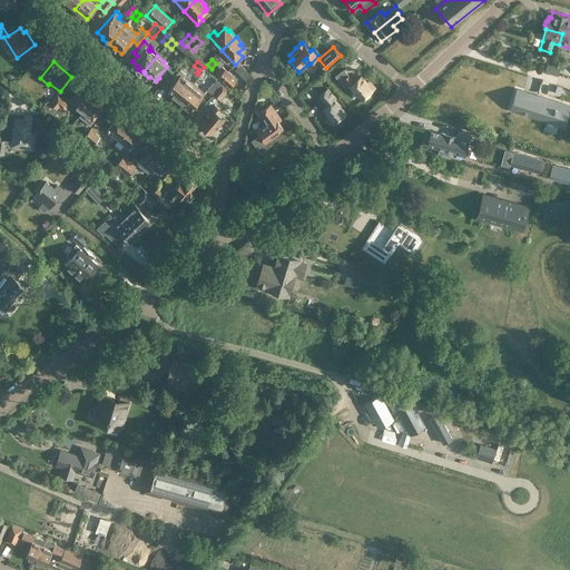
[(229,87),(237,79),(225,68),(225,69),(222,66),(215,74),(218,76),(218,77),(229,87)]
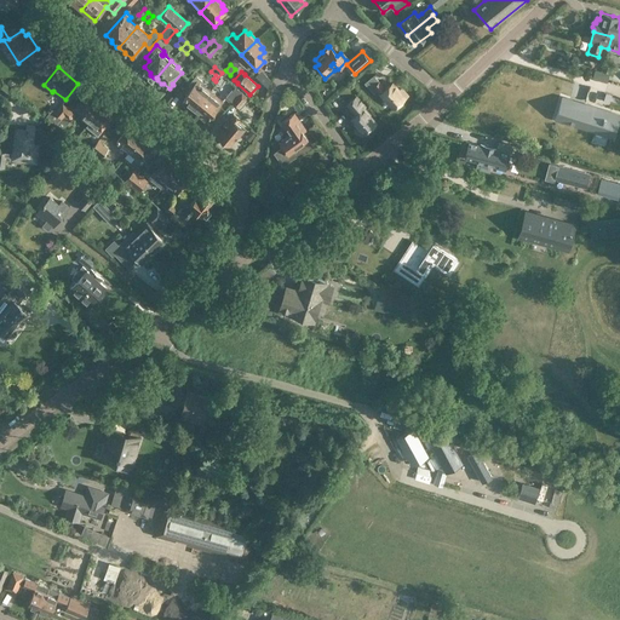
[(224,74),(222,73),(216,81),(222,86),(227,79),(223,76),(224,74)]
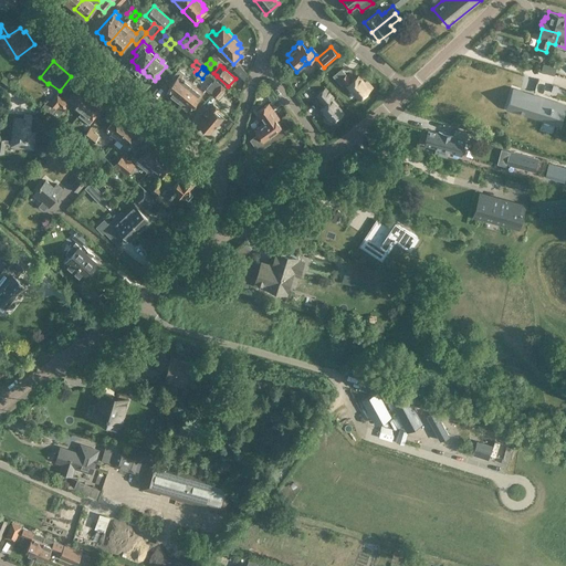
[(176,102),(192,83),(187,77),(188,76),(179,69),(171,77),(175,80),(168,86),(169,88),(166,93),(176,102)]
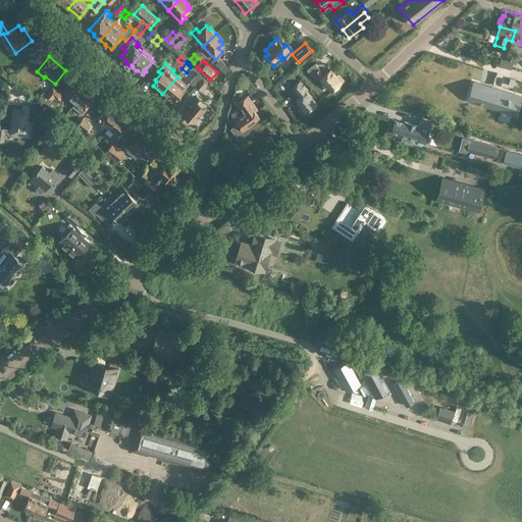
[(314,79),(317,75),(330,91),(343,81),(337,74),(335,76),(329,69),(324,74),(314,63),(307,70),(314,79)]
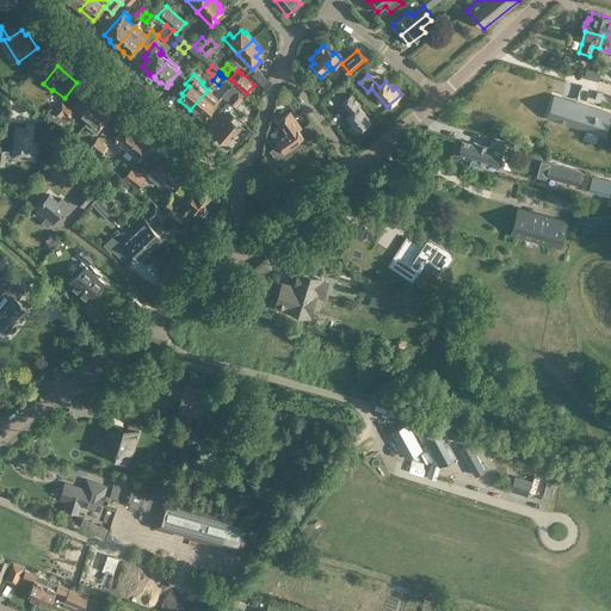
[(228,102),(238,90),(232,85),(221,96),(228,102)]
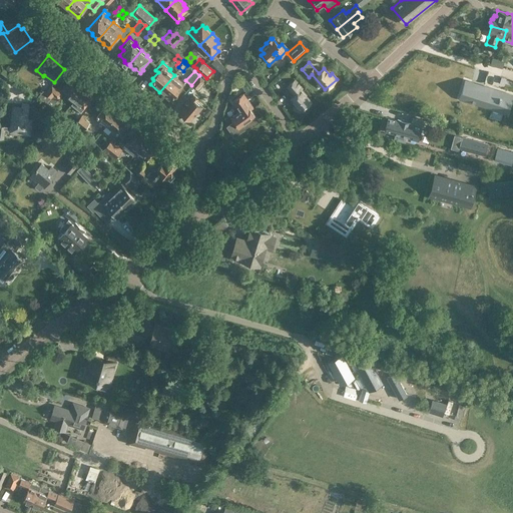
[(174,75),(159,92),(168,99),(172,95),(173,96),(174,95),(184,83),(174,75)]
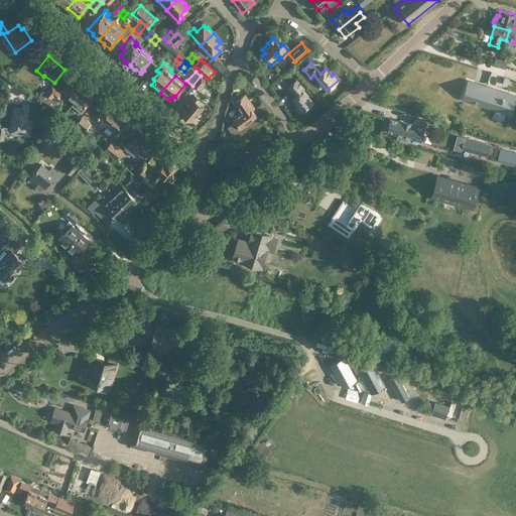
[(197,91),(206,80),(201,76),(192,87),(197,91)]
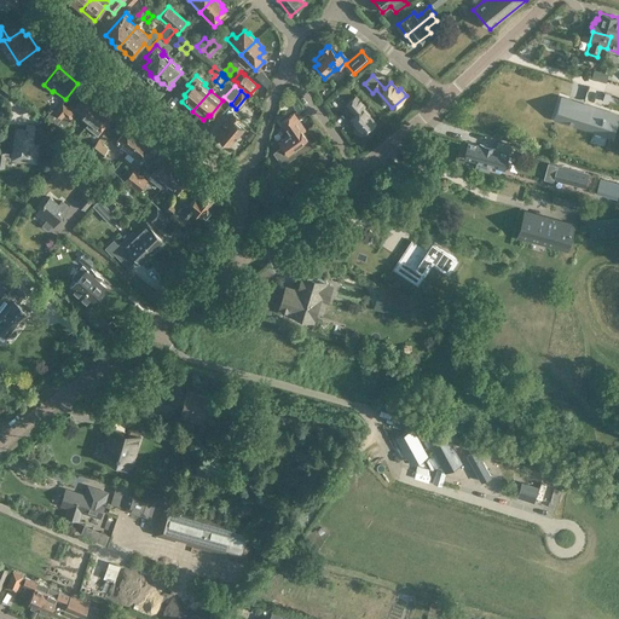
[(92,96),(85,104),(80,99),(73,109),(88,122),(103,105),(92,96)]
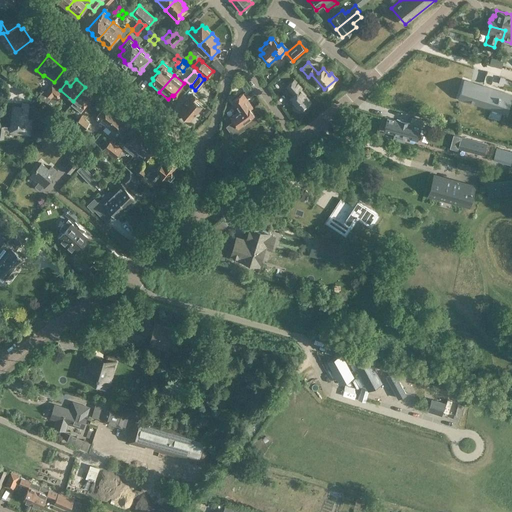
[(302,88),(294,79),(286,86),(293,94),(289,98),(294,104),(292,106),(298,113),(311,101),(305,95),(306,94),(301,89),(302,88)]
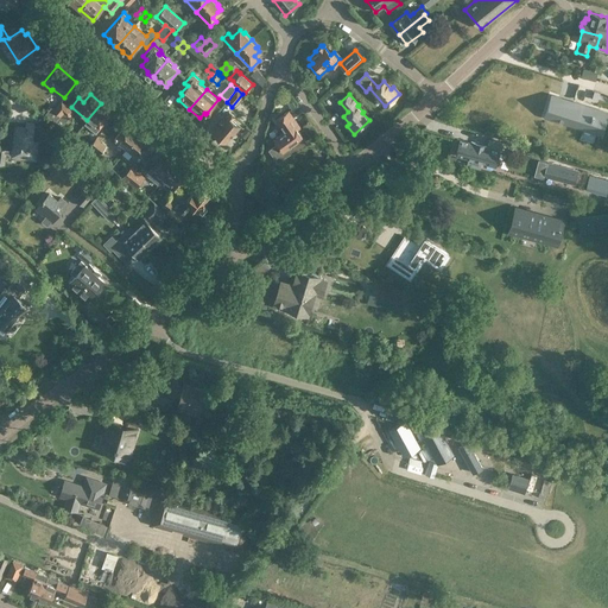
[(544,116),(601,134),(607,113),(551,95),(544,116)]
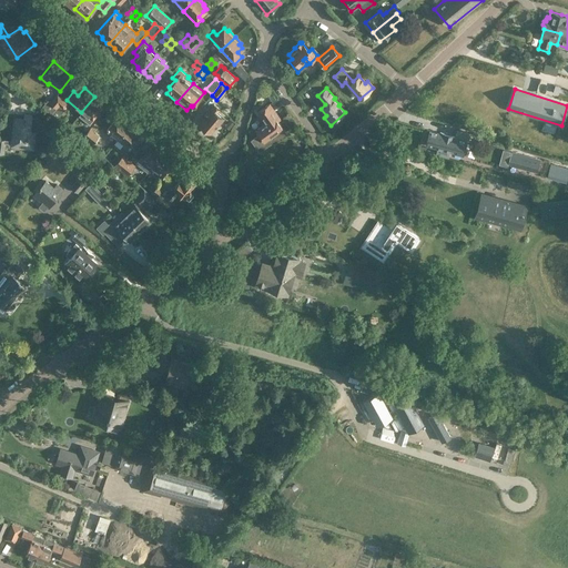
[(271,90),(266,93),(272,101),(276,98),(271,90)]
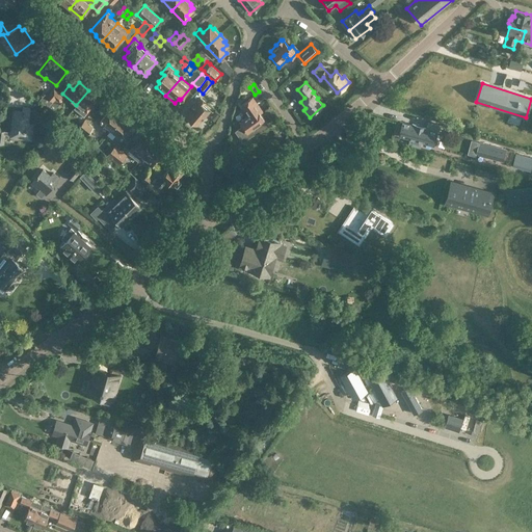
[(48,106),(59,92),(54,88),(47,96),(45,94),(40,100),(48,106)]
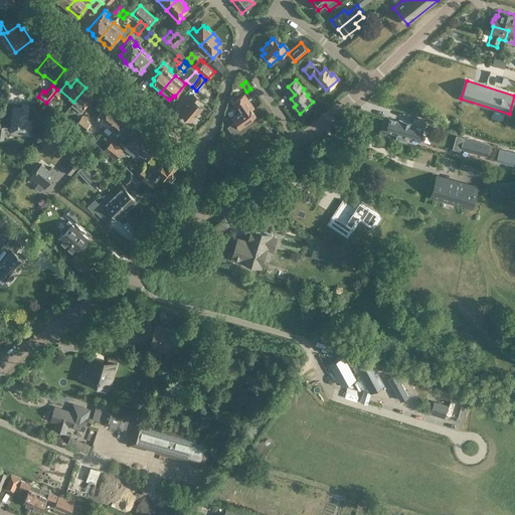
[(94,95),(86,88),(73,102),(82,109),(94,95)]
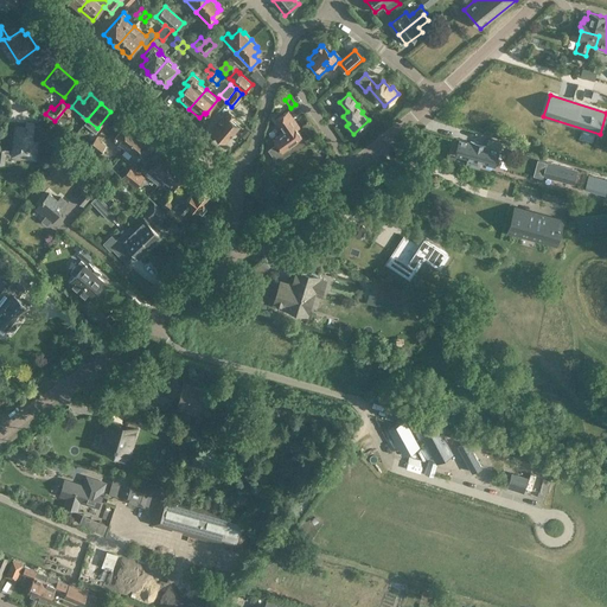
[(68,106),(55,121),(62,127),(70,117),(75,112),(68,106)]
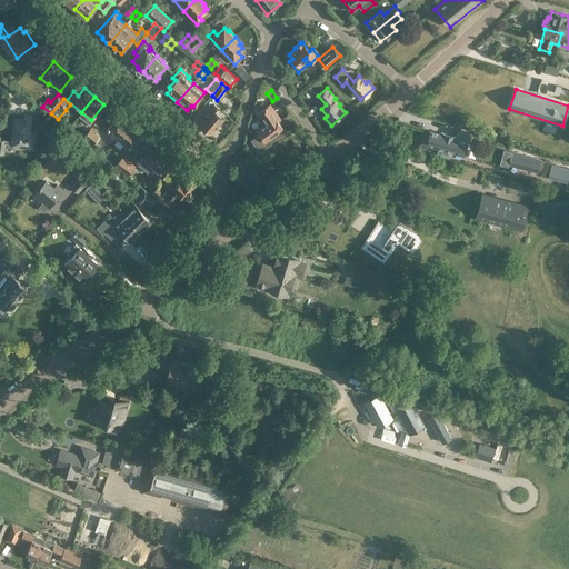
[(219,126),(226,119),(218,112),(220,109),(213,103),(210,108),(210,107),(202,116),(203,117),(198,123),(211,135),(219,125),(219,126)]
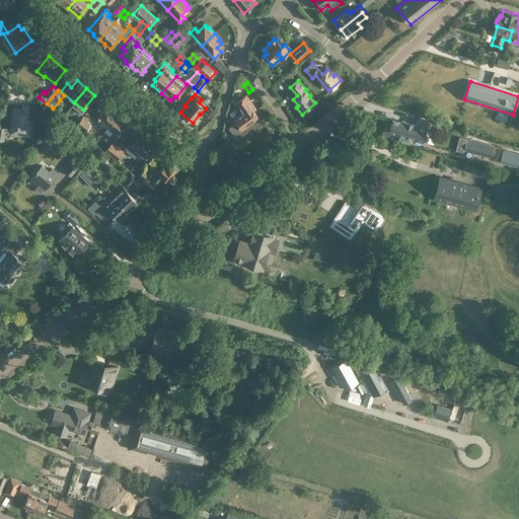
[(249,132),(263,123),(254,110),(256,109),(246,94),(234,102),(241,113),(233,119),(236,124),(229,128),(236,139),(249,130),(249,132)]
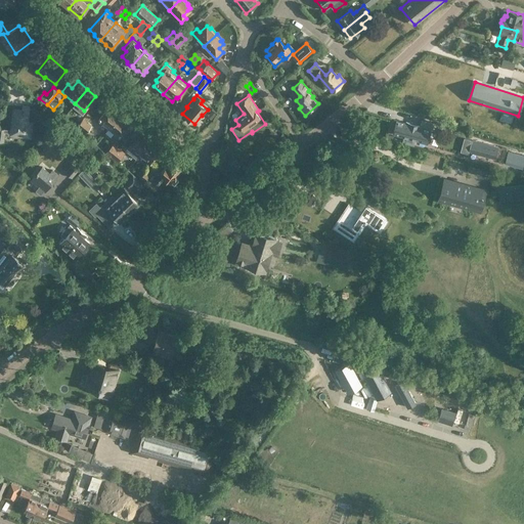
[(107,128),(121,113),(111,104),(107,107),(99,117),(100,117),(97,121),(101,124),(102,124),(107,128)]
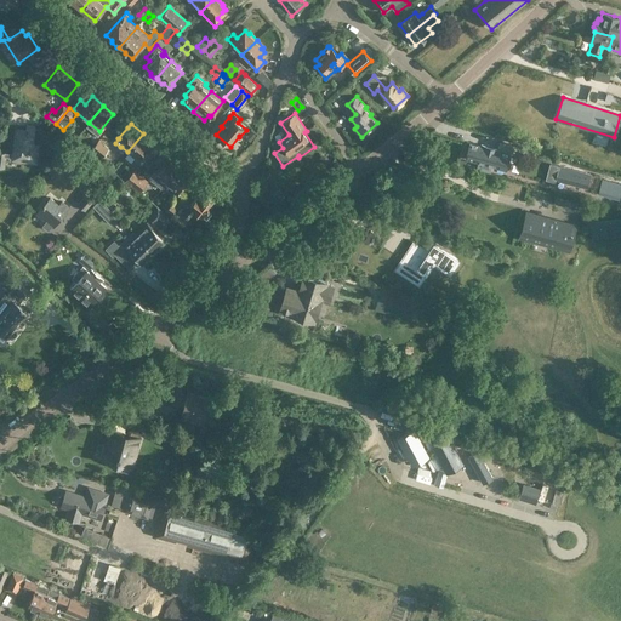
[(24,130),(15,129),(12,153),(7,153),(6,157),(12,158),(11,160),(36,163),(38,144),(32,144),(34,126),(26,125),(24,130)]
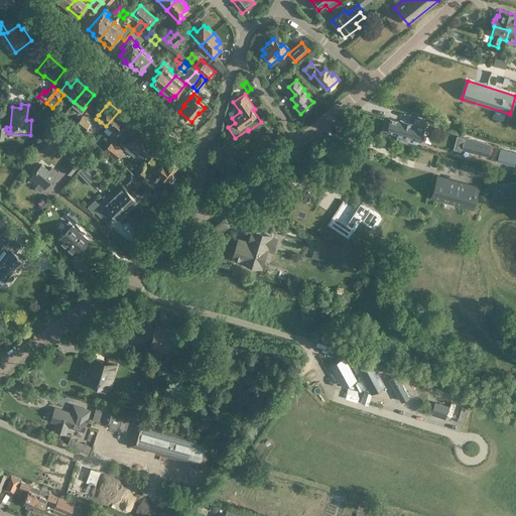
[(119,111),(106,126),(112,131),(112,132),(116,135),(119,132),(120,132),(127,123),(129,120),(119,111)]
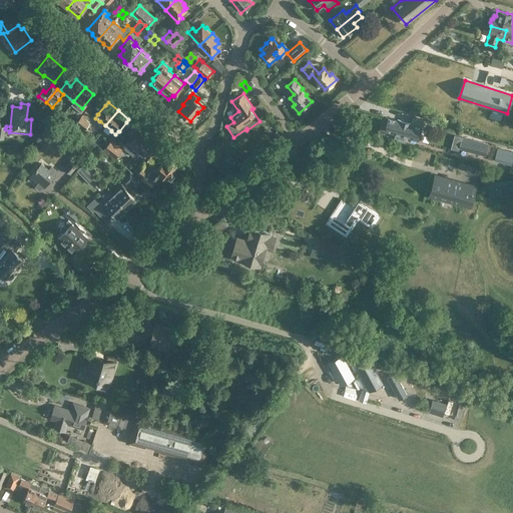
[(86,119),(81,115),(74,123),(79,127),(86,119)]
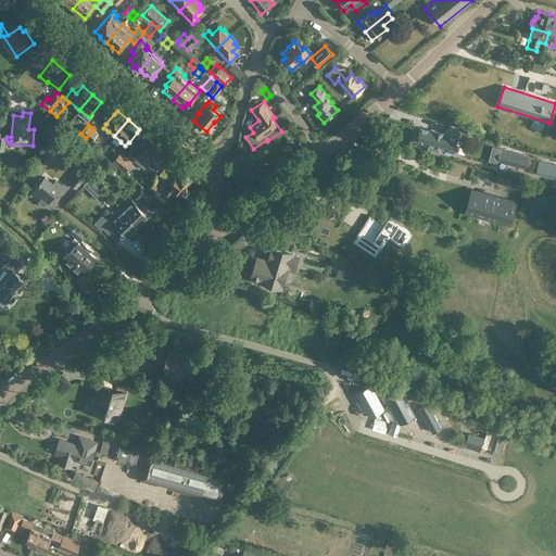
[(430,131),(420,128),(417,141),(453,151),(456,138),(446,136),(446,134),(431,129),(430,131)]
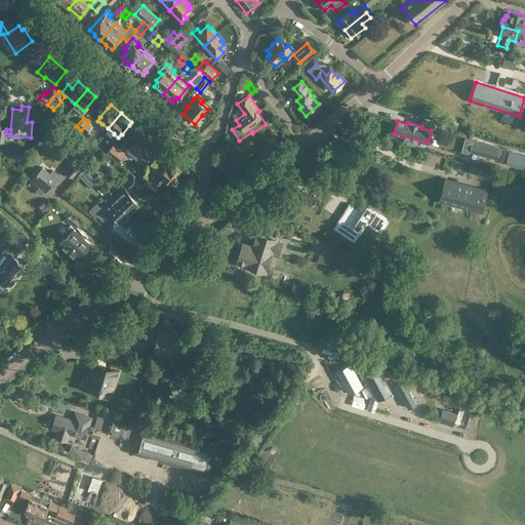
[(92,125),(88,122),(81,130),(85,134),(92,125)]
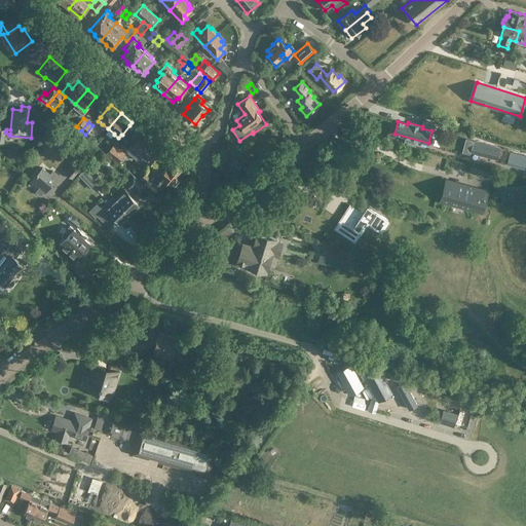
[(152,140),(142,132),(129,147),(140,155),(152,140)]
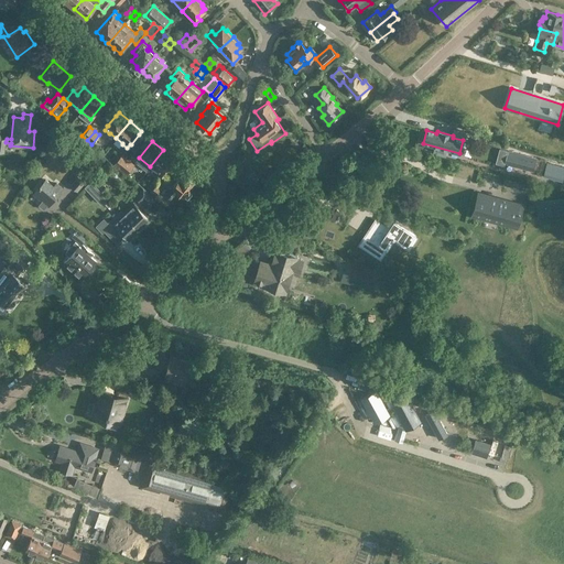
[(174,159),(163,150),(150,166),(156,172),(155,172),(161,176),(174,159)]
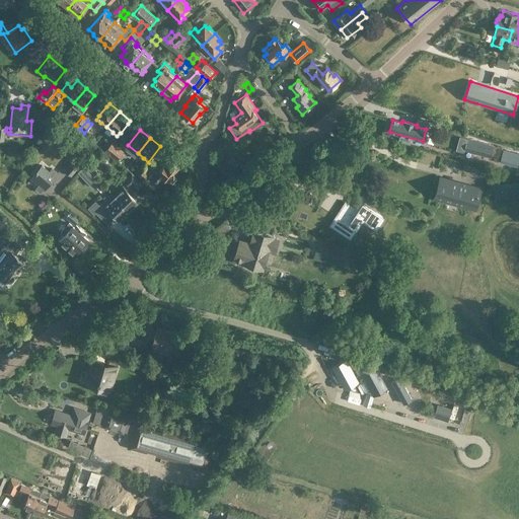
[(464,150),(491,157),(494,145),(467,138),(464,150)]
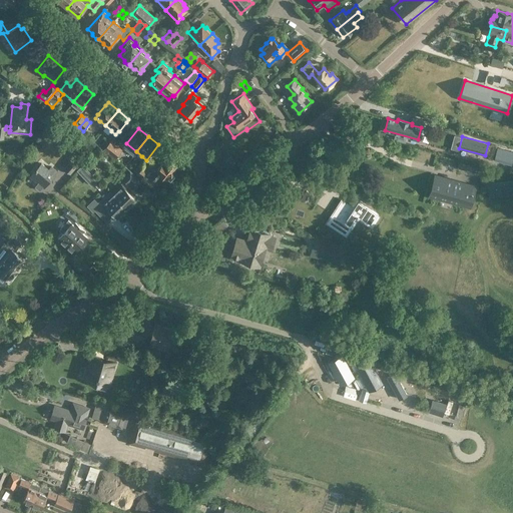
[(108,154),(116,144),(111,139),(103,149),(108,154)]
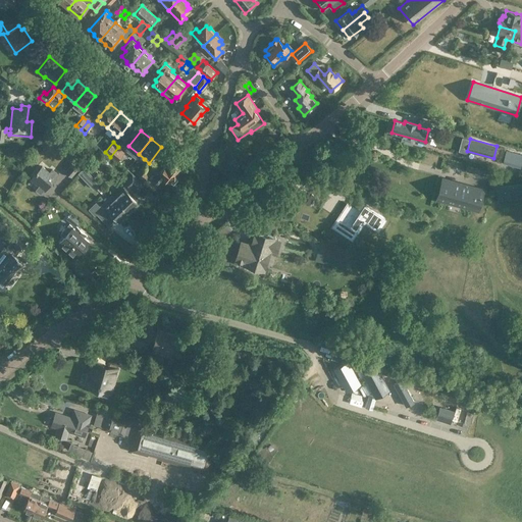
[(124,152),(118,147),(110,157),(116,161),(124,152)]
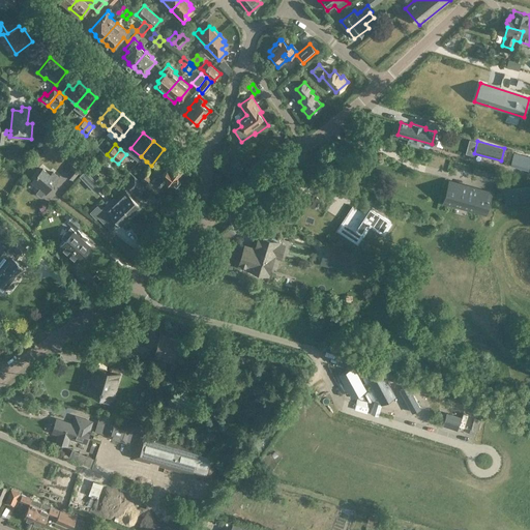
[(510,166),(528,171),(529,164),(529,157),(513,153),(510,166)]
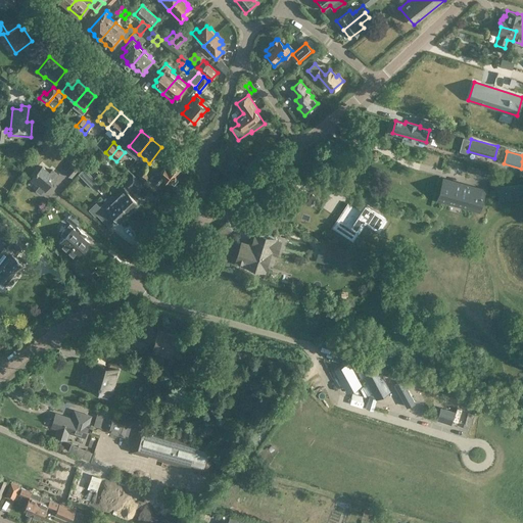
[(79,156),(65,172),(72,178),(86,162),(79,156)]
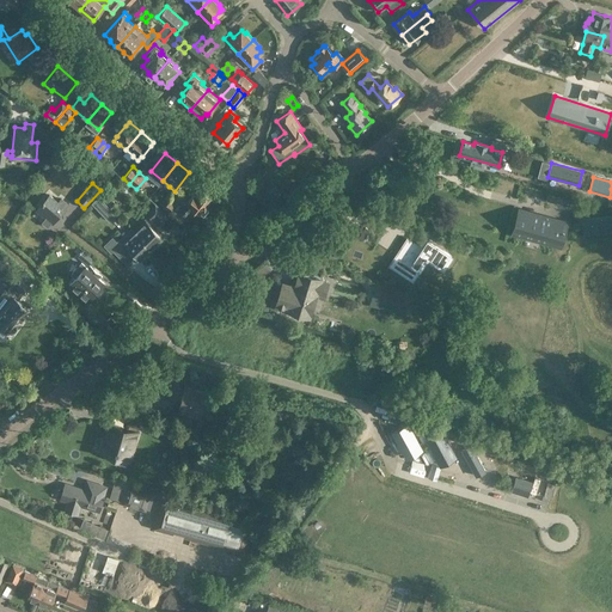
[(176,203),(167,214),(166,214),(178,224),(184,216),(178,213),(187,203),(203,215),(208,209),(204,207),(213,197),(200,188),(196,191),(187,202),(183,203),(178,200),(176,203)]
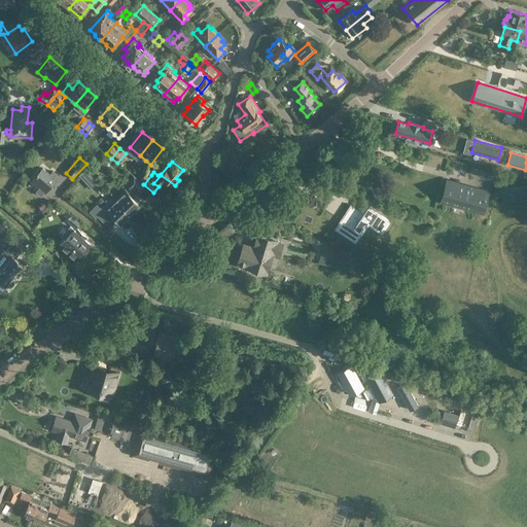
[(468,177),(469,172),(450,166),(448,172),(468,177)]
